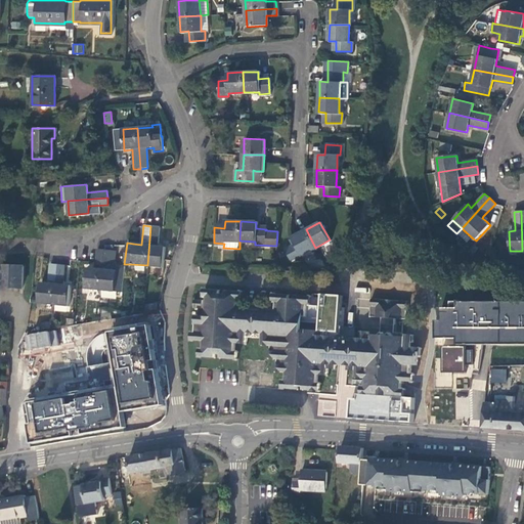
[(158,227),(150,226),(147,265),(162,267),(164,247),(157,246),(158,227)]
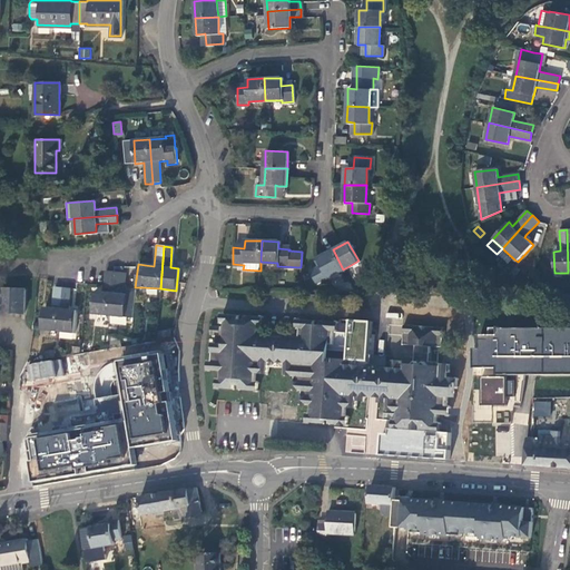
[(514,259),(502,248),(498,253),(509,265),(514,259)]
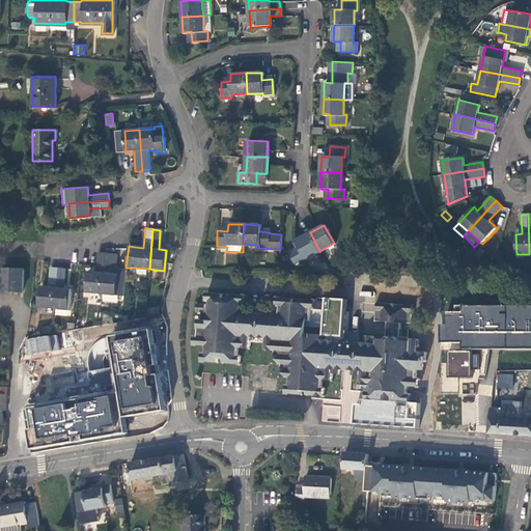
[(305,258),(319,251),(310,232),(296,240),(299,247),(305,258)]
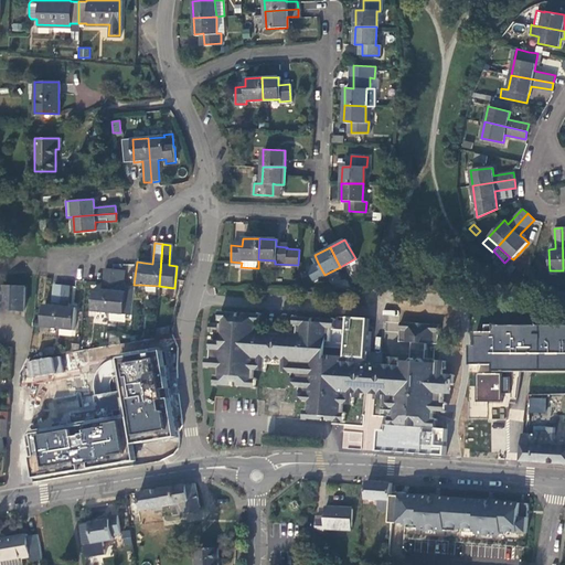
[(313,281),(324,275),(318,263),(307,268),(313,281)]
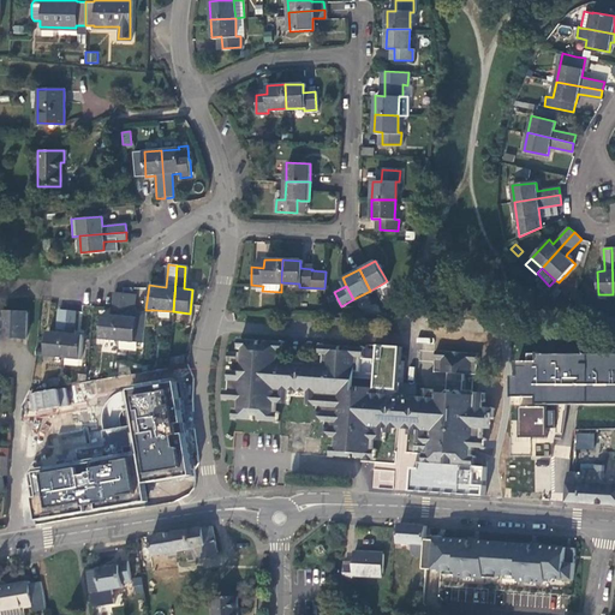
[(99,339),(117,340),(121,293),(112,292),(109,316),(102,315),(99,339)]
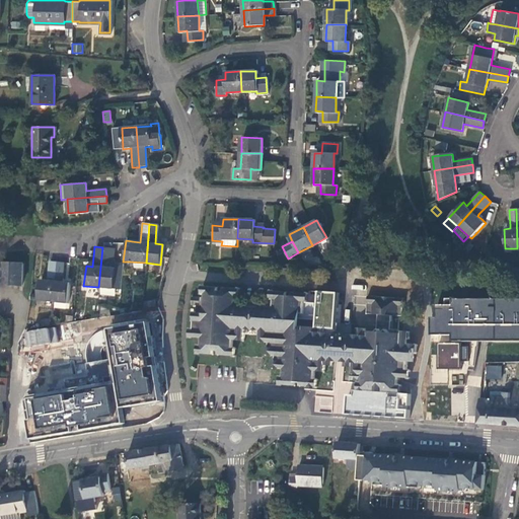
[(109,248),(102,247),(98,287),(113,289),(121,289),(123,265),(116,264),(112,264),(107,263),(109,248)]
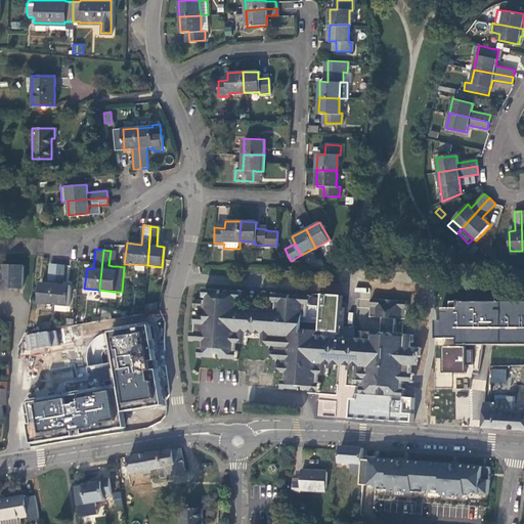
[(37,303),(52,304),(57,264),(49,264),(47,282),(40,282),(37,303)]
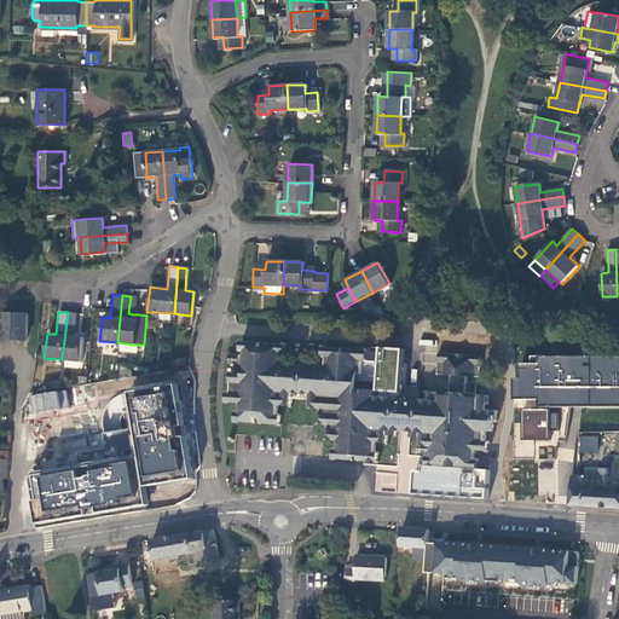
[(75,313),(68,312),(62,359),(79,362),(81,337),(73,336),(75,313)]
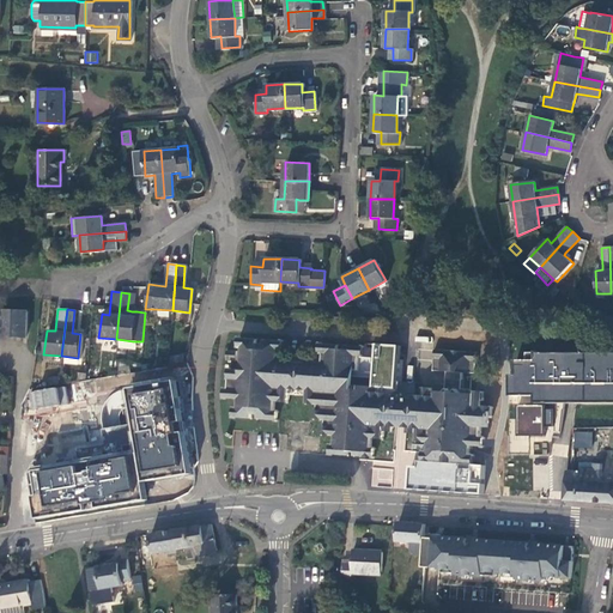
[(4,311),(2,335),(24,337),(25,313),(4,311)]
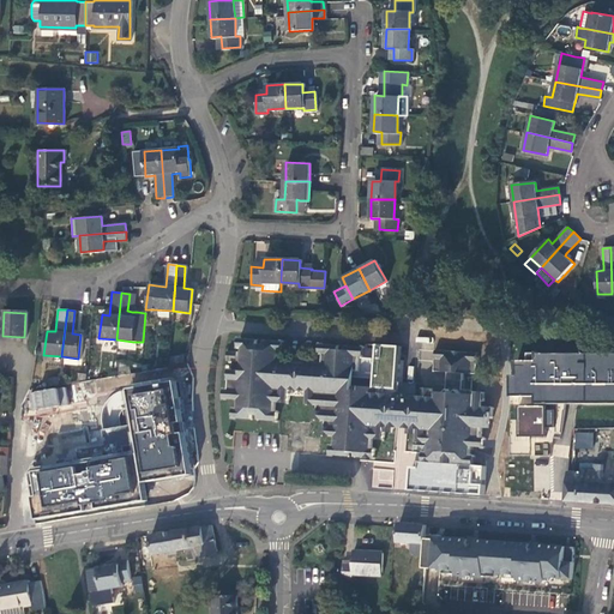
[(416,359),(432,360),(433,338),(419,337),(416,359)]
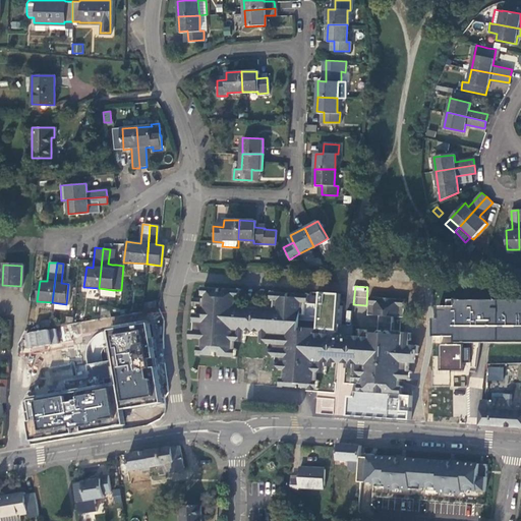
[(408,361),(411,361),(412,344),(408,344),(408,340),(410,340),(411,331),(404,331),(404,332),(401,332),(399,329),(392,329),(393,315),(400,315),(404,311),(405,301),(401,297),(373,296),(368,299),(368,310),(371,313),(380,314),(378,332),(366,331),(366,329),(359,329),(359,336),(361,336),(361,341),(356,338),(350,337),(349,335),(348,333),(346,332),(343,331),(340,332),(338,334),(336,337),(328,336),(324,338),(324,333),(327,333),(327,326),(320,326),(320,328),(310,328),(306,331),(301,330),(297,327),(298,313),(304,313),(305,302),(302,297),(278,296),(275,299),(275,304),(271,304),(269,305),(268,306),(268,308),(261,307),(259,306),(258,304),(256,303),(253,303),(251,305),(250,306),(242,306),(242,304),(240,302),(237,302),(237,297),(235,295),(232,293),(210,291),(206,295),(204,315),(204,323),(194,322),(193,332),(198,337),(198,340),(203,340),(201,348),(205,352),(228,353),(232,350),(233,341),(237,342),(238,340),(243,332),(246,333),(246,328),(262,329),(262,334),(264,334),(268,339),(268,341),(271,342),(271,348),(275,353),(275,355),(278,355),(277,361),(281,365),(281,369),(285,369),(285,379),(288,383),(312,384),(315,381),(315,372),(319,372),(320,370),(323,368),(326,368),(327,364),(334,365),(338,356),(344,356),(346,362),(346,366),(354,366),(353,370),(356,371),(360,373),(360,375),(363,375),(362,385),(366,388),(372,389),(392,390),(395,390),(399,387),(399,378),(402,378),(403,375),(408,369),(408,361)]
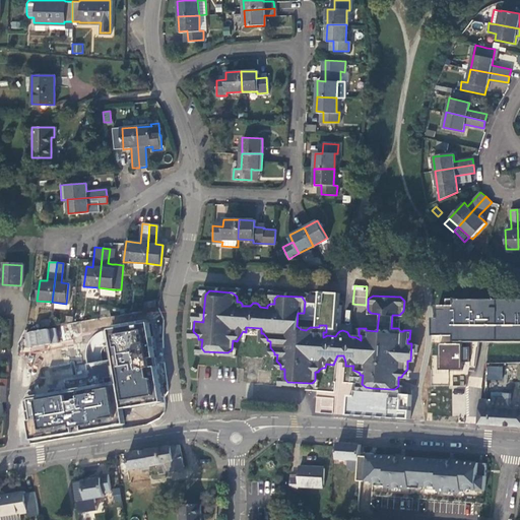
[(456,306),(440,306),(440,319),(435,319),(435,336),(455,336),(455,342),(519,342),(519,300),(456,300),(456,306)]
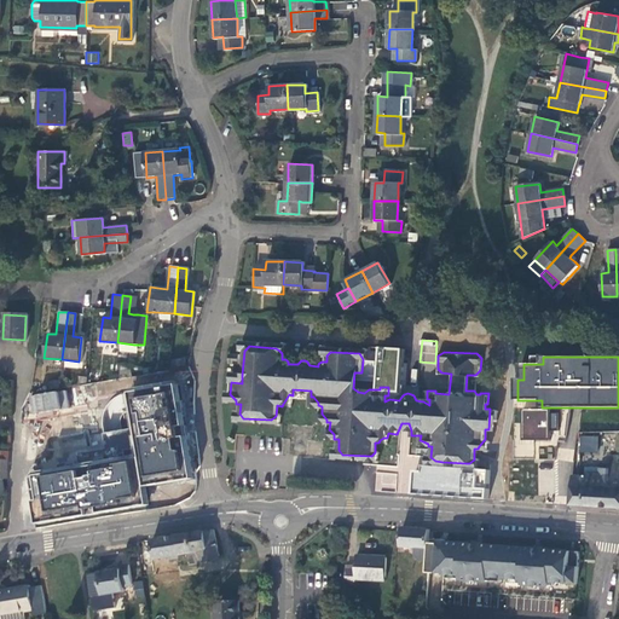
[(180,383),(132,392),(140,429),(111,434),(113,449),(85,455),(86,461),(64,464),(65,473),(44,475),(47,501),(42,501),(46,524),(154,505),(149,484),(195,474),(180,383)]
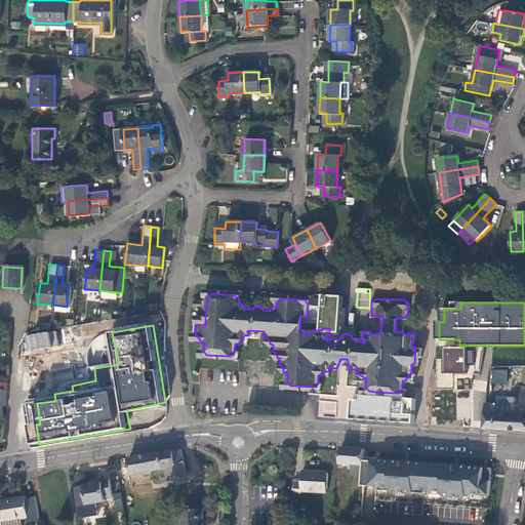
[(56,329),(24,336),(27,352),(59,346),(56,329)]
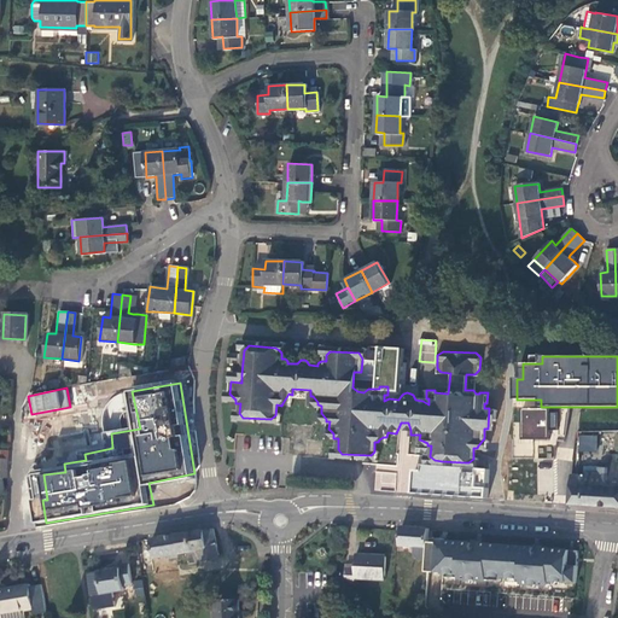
[(577,450),(596,452),(598,435),(578,433),(577,450)]
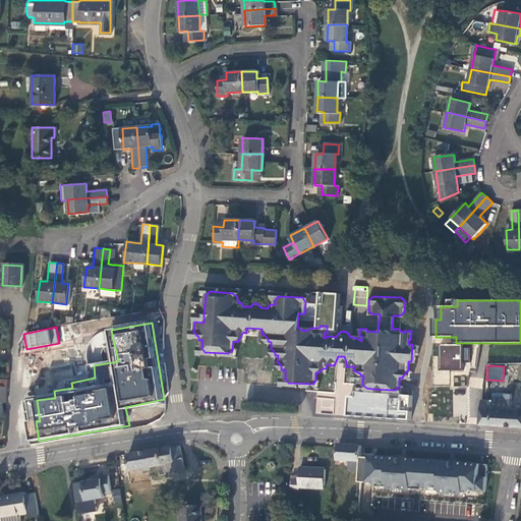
[(0,380),(0,403),(2,403),(8,402),(8,381),(0,380)]
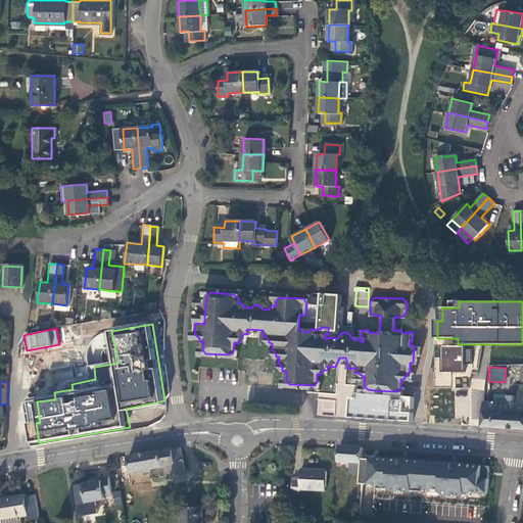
[(358,398),(351,398),(350,418),(413,422),(415,397),(392,395),(393,391),(374,390),(374,394),(358,393),(358,398)]
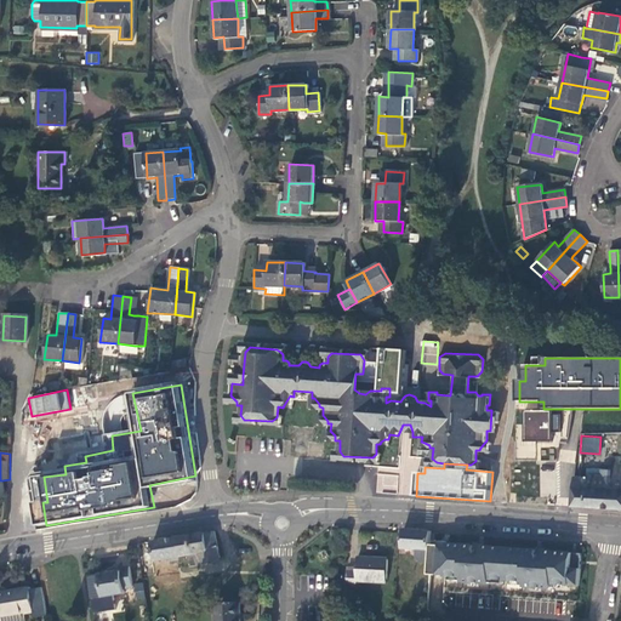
[(542,465),(540,474),(550,476),(551,466),(542,465)]
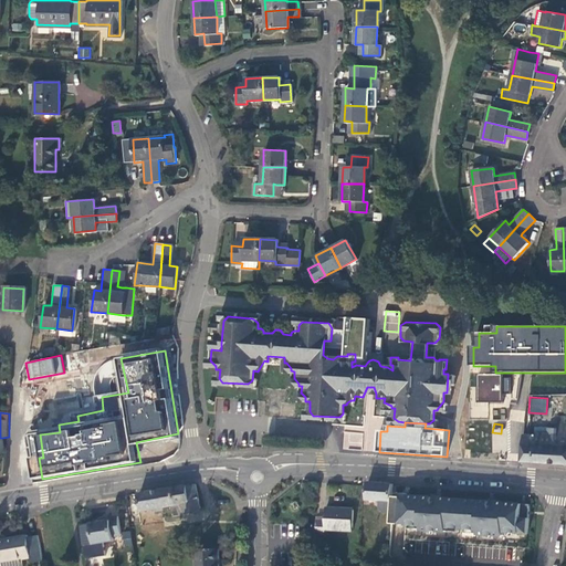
[(565,464),(565,423),(564,423),(557,423),(556,429),(535,428),(534,433),(534,436),(523,435),(521,462),(565,464)]
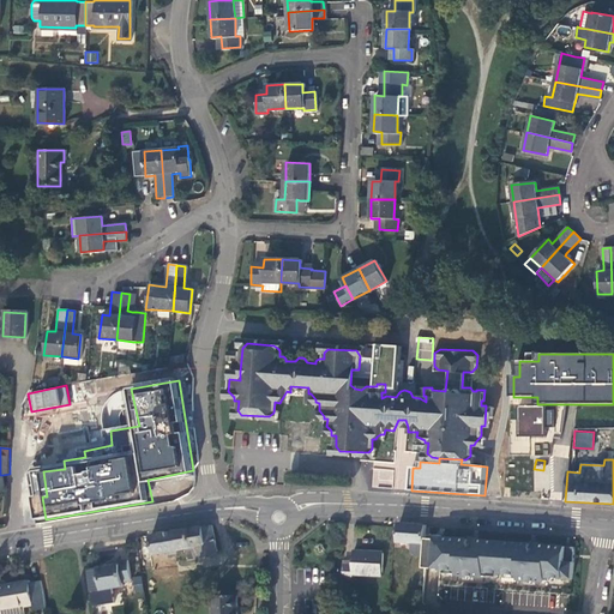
[(410,551),(423,552),(425,536),(425,524),(425,523),(398,521),(396,540),(411,541),(410,551)]
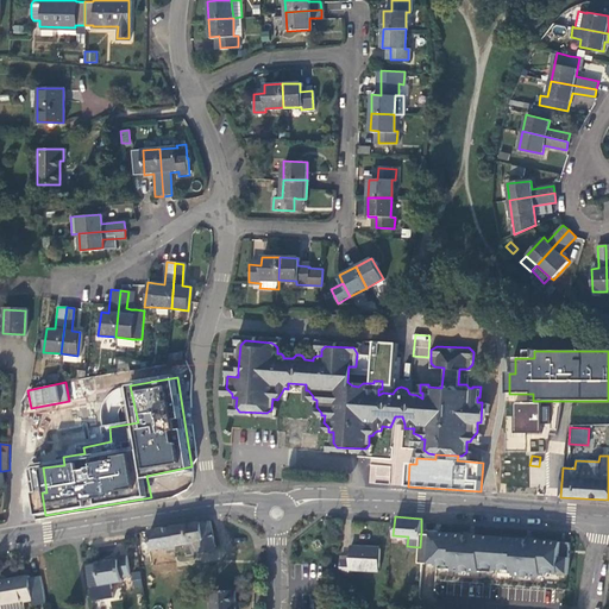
[(176,545),(190,542),(211,534),(209,525),(208,519),(169,525),(173,548),(176,548),(176,545)]
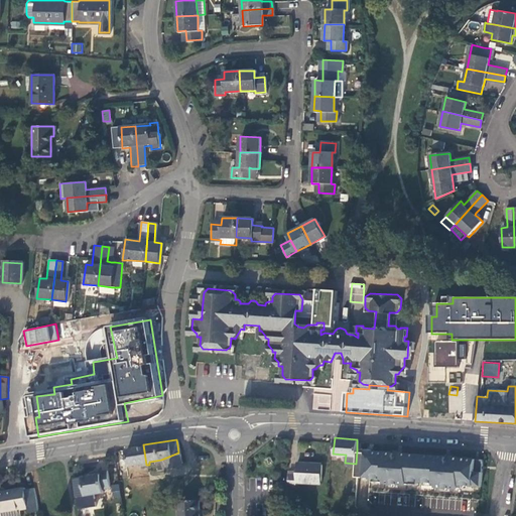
[(139,466),(146,465),(143,444),(126,448),(128,464),(138,463),(139,466)]
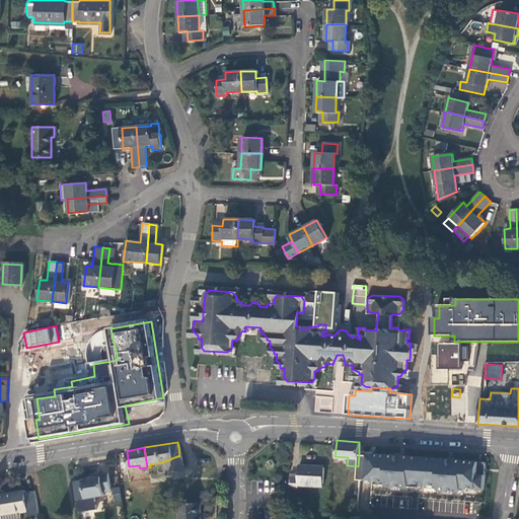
[(374,454),(359,453),(358,466),(357,478),(385,480),(385,485),(409,486),(409,483),(438,485),(438,488),(460,490),(461,487),(483,488),(485,461),(454,459),(455,457),(447,457),(447,458),(403,455),(403,453),(395,452),(395,454),(374,452),(374,454)]
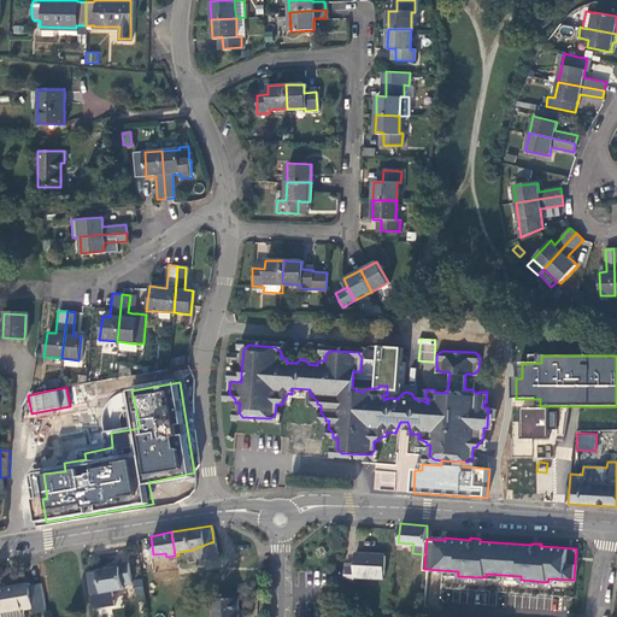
[(216,552),(213,541),(193,550),(194,559),(216,552)]
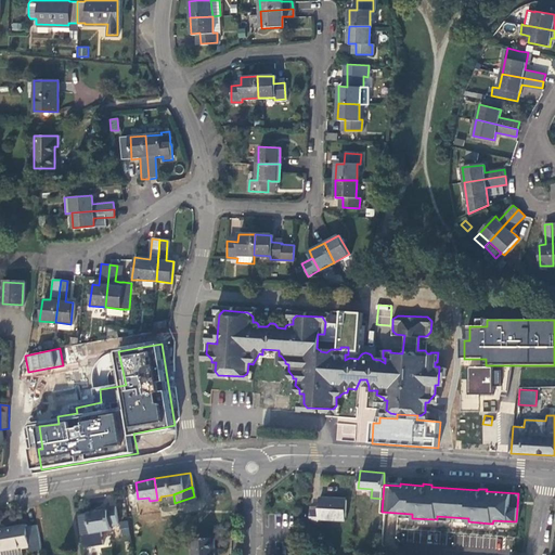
[(345,518),(346,498),(319,497),(318,508),(309,507),(309,523),(318,524),(318,517),(345,518)]
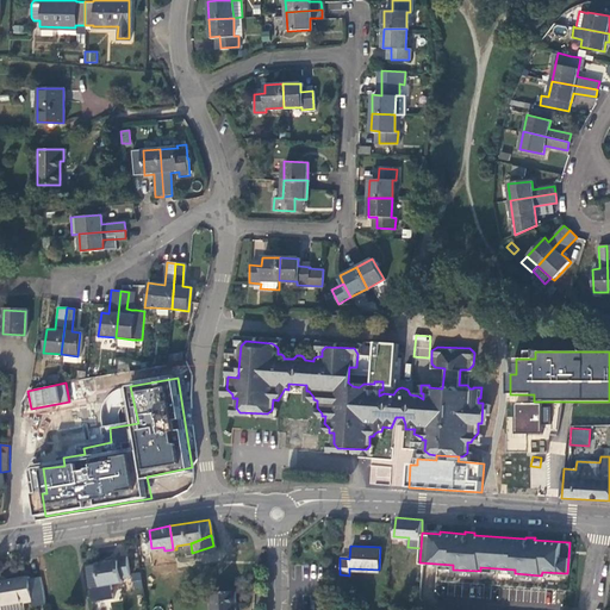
[(130,576),(126,554),(117,555),(117,559),(97,562),(100,584),(122,580),(122,577),(130,576)]
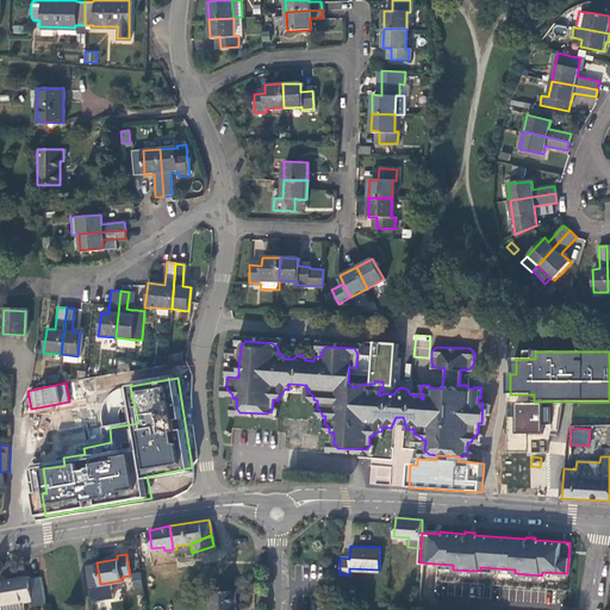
[(131,573),(134,593),(143,592),(139,572),(131,573)]
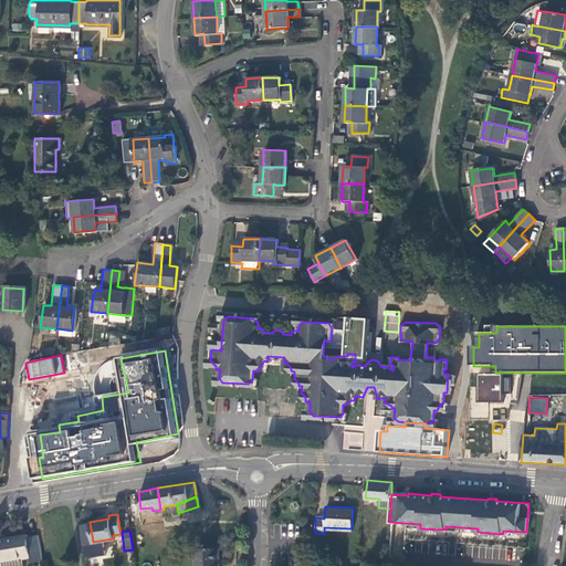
[(29,561),(41,558),(37,533),(25,535),(24,533),(0,536),(0,563),(1,564),(0,558),(28,554),(29,561)]
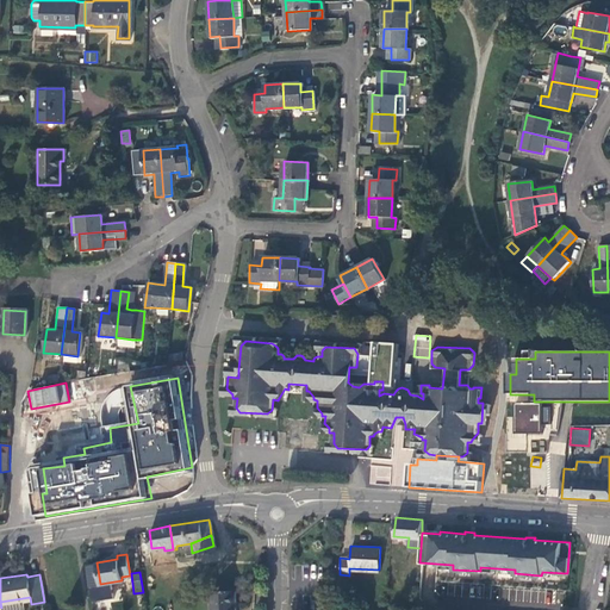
[(235,609),(236,589),(212,590),(212,609),(235,609)]
